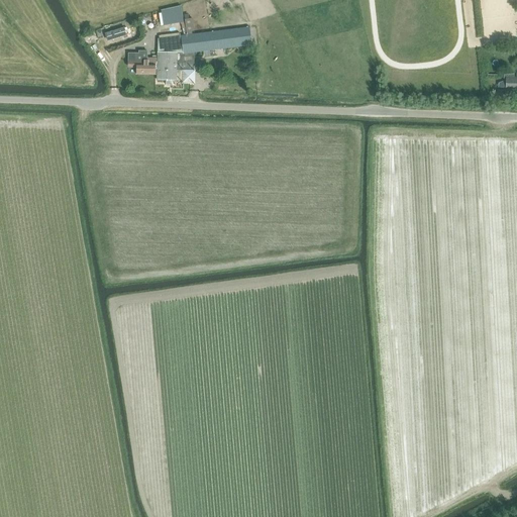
[(162,11),(164,25),(183,21),(180,6),(169,9),(169,10),(162,11)]
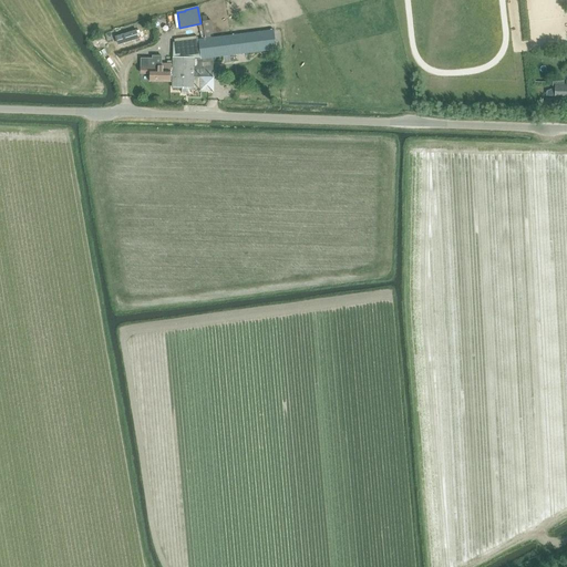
[(210,21),(203,22),(204,34),(213,34),(210,21)]
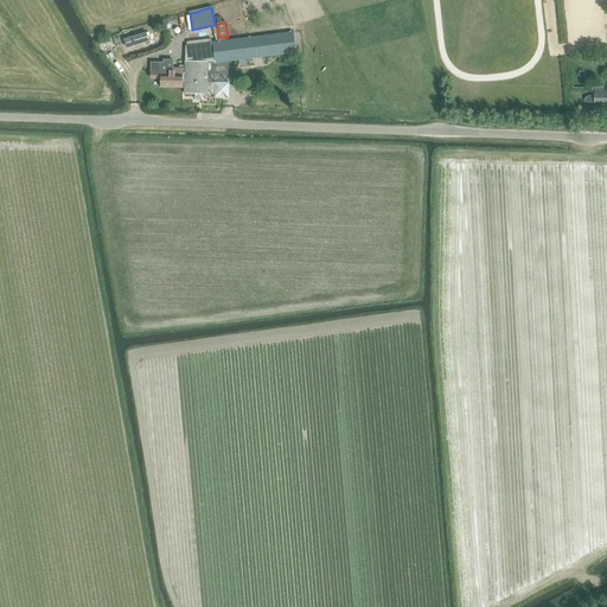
[(185,45),(185,62),(184,95),(208,95),(208,96),(213,96),(213,98),(229,98),(230,84),(228,62),(295,53),(293,32),(212,43),(185,45)]
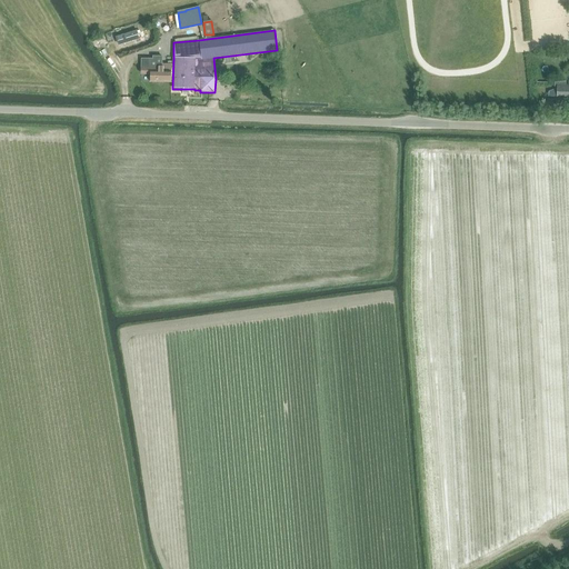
[(137,31),(117,37),(119,45),(139,39),(137,31)]
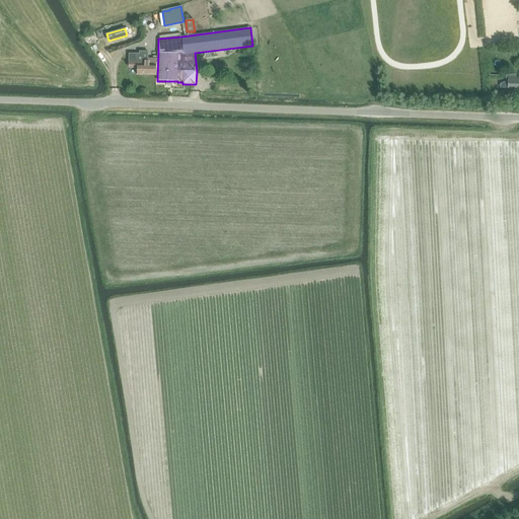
[(129,68),(137,68),(137,75),(155,75),(156,60),(147,59),(147,53),(139,52),(139,55),(129,54),(129,68)]
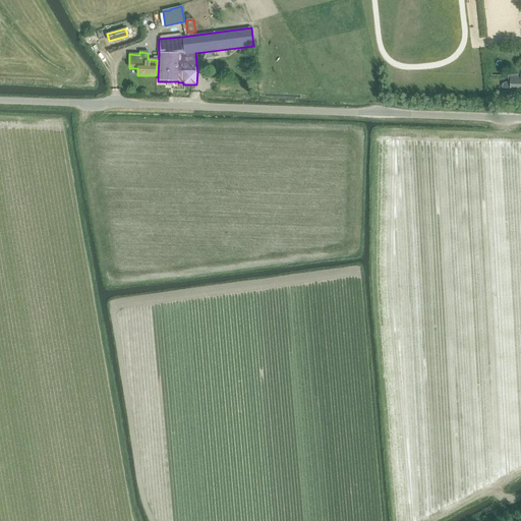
[(510,92),(520,92),(520,77),(510,77),(510,92)]
